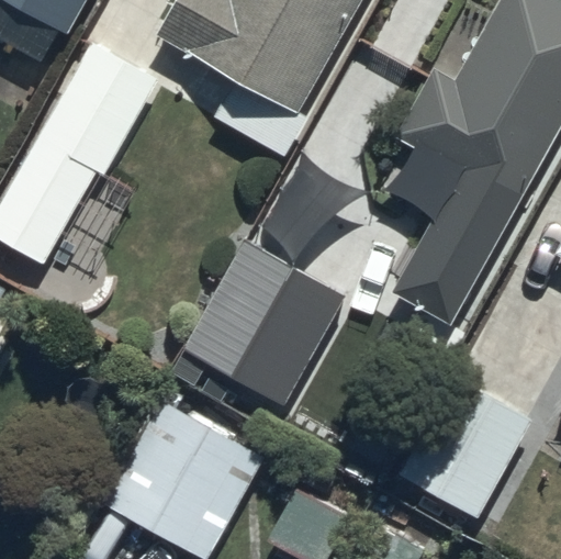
[(68,36),(87,0),(0,0),(0,36),(43,60),(58,31),(68,36)]
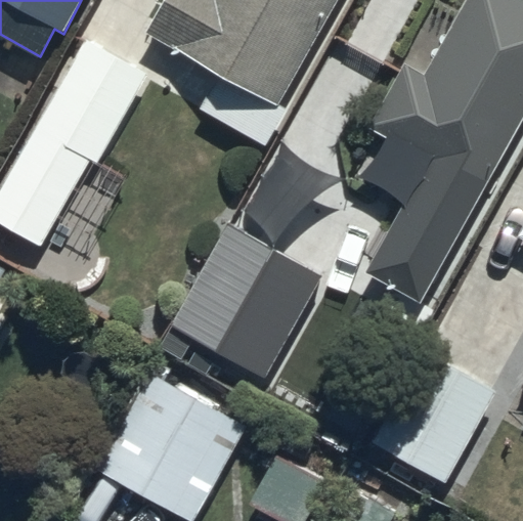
[(276,103),(334,0),(162,0),(143,33),(220,76),(202,111),(266,146),(287,109),(276,103)]
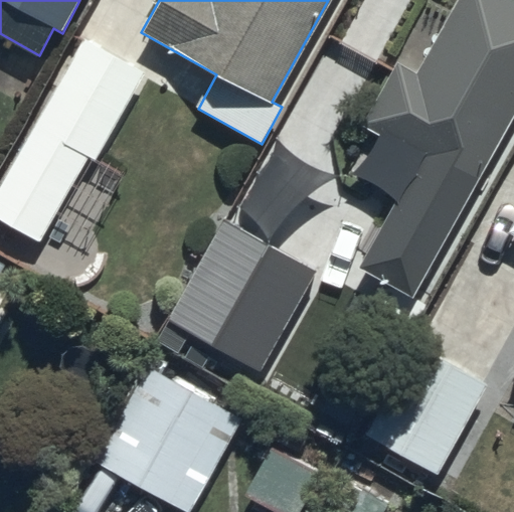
[(513,115),(513,0),(450,0),(411,69),(396,60),(364,119),(423,152),(361,264),(414,294),(513,115)]
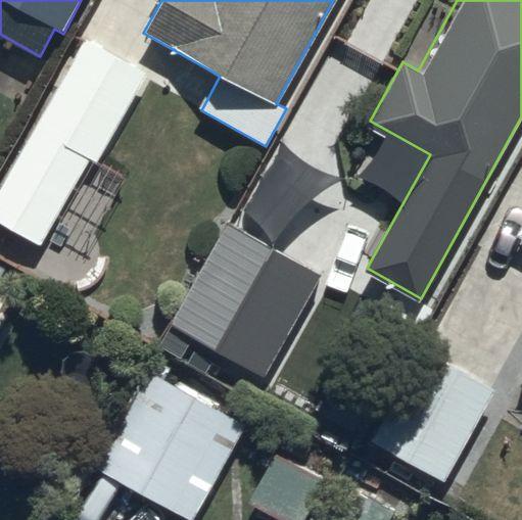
[(147,76),(84,40),(0,185),(0,225),(38,247),(87,160),(96,166),(147,76)]
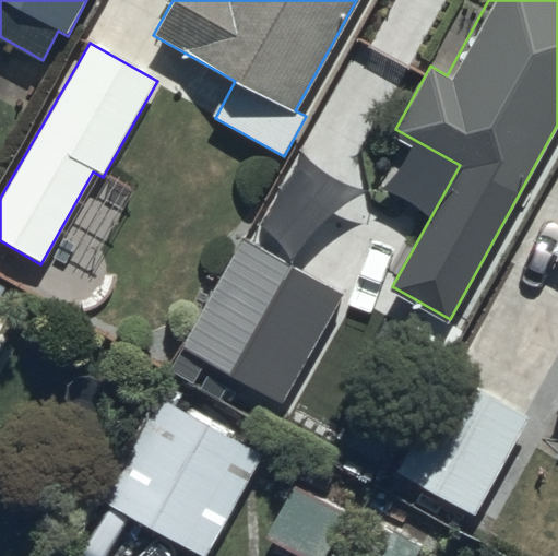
[(342,294),(244,238),(181,347),(280,403),(342,294)]
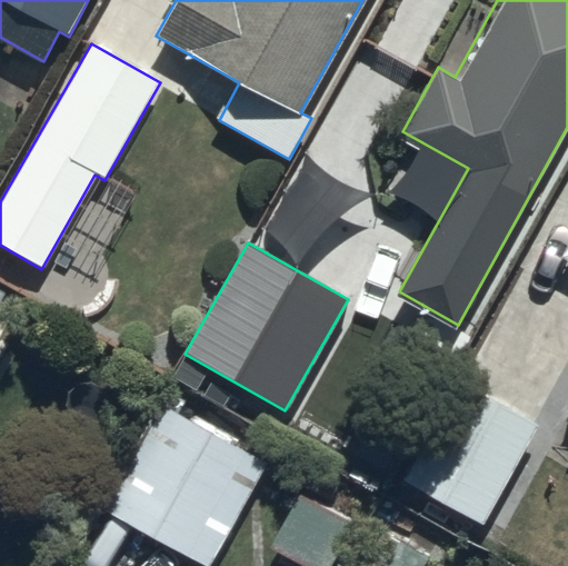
[(536,428),(460,387),(400,498),(468,536),(477,520),(484,524),(536,428)]
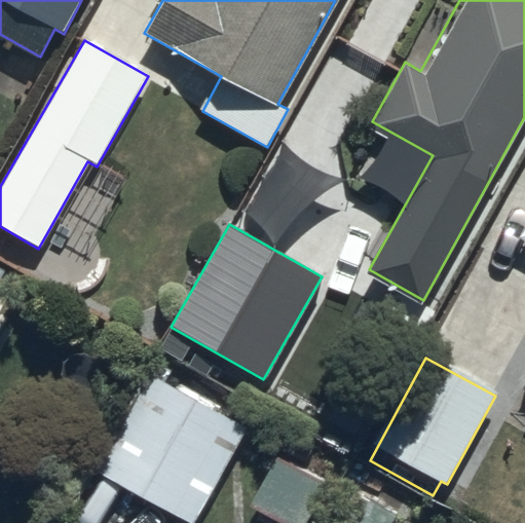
[(148,362),(85,472),(176,522),(203,522),(260,425),(148,362)]
